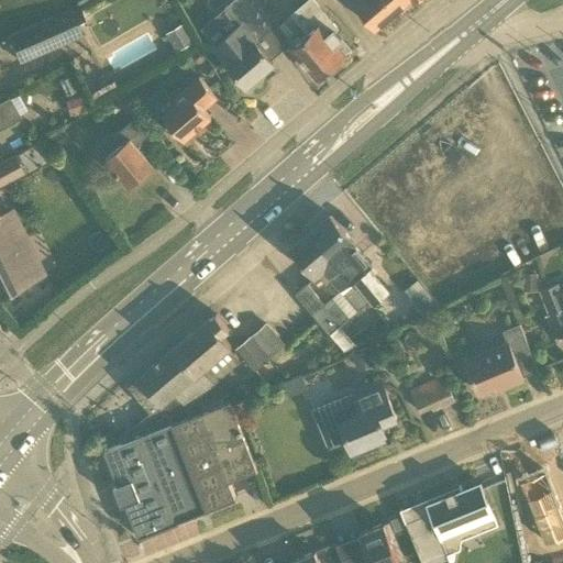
[(246,86),(274,63),(255,41),(272,26),(257,0),(232,0),(225,7),(240,25),(214,47),(228,63),(246,86)]
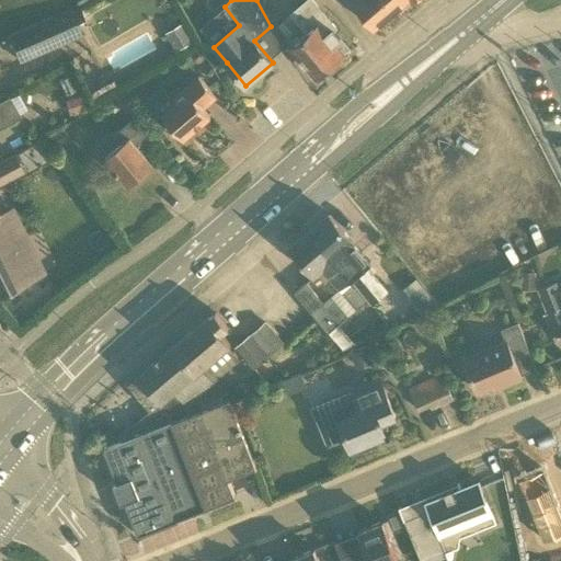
[(339,63),(352,52),(333,27),(334,26),(311,0),(305,0),(282,20),(293,32),(287,36),(293,43),(289,45),(320,81),(331,71),(329,69),(338,61),(339,63)]
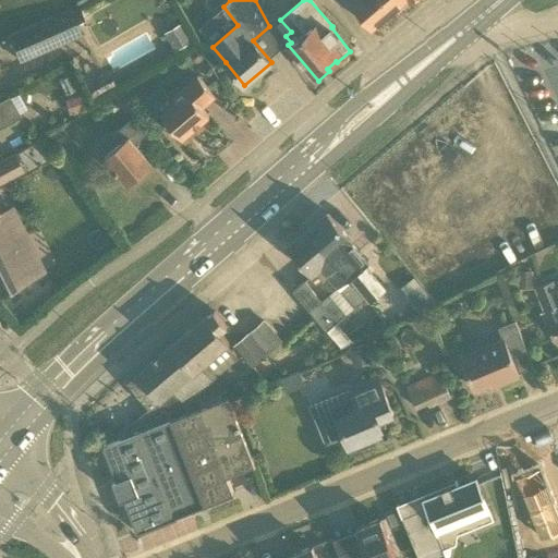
[(392,12),(381,0),(347,0),(352,4),(351,5),(373,29),(392,12)]
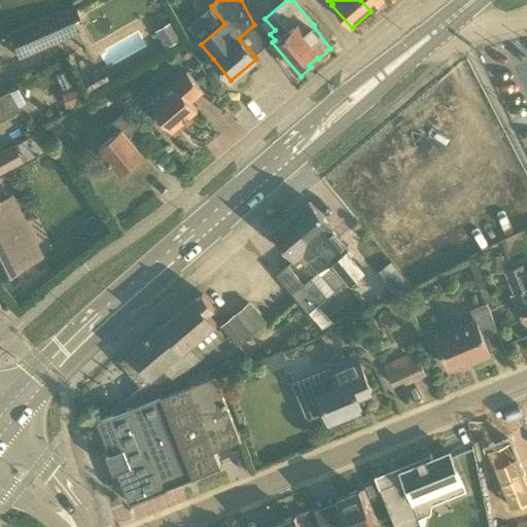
[(360,0),(371,11),(383,0),(386,0),(387,2),(389,0),(360,0)]
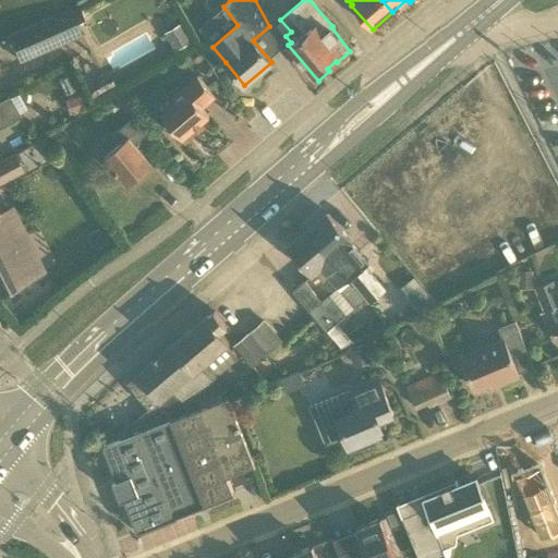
[(19,62),(65,43),(51,15),(8,34),(19,62)]
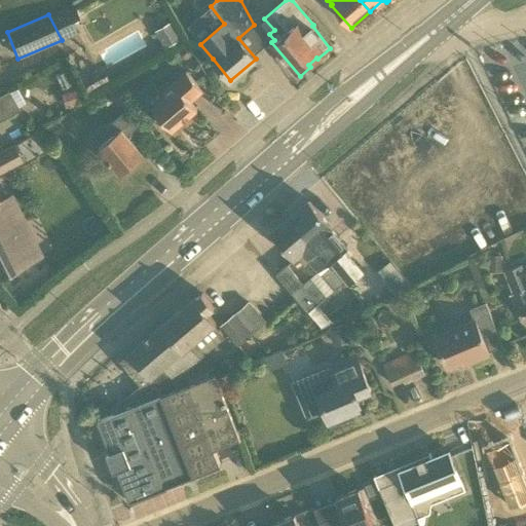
[(168,37),(161,41),(164,46),(180,37),(172,22),(162,27),(168,37)]
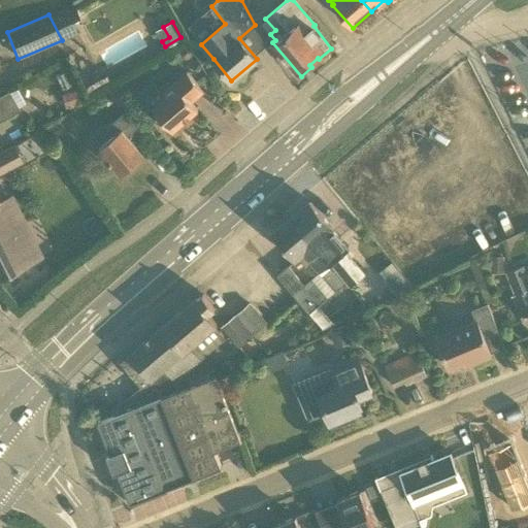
[(172,132),(198,109),(191,102),(204,92),(187,71),(161,93),(164,96),(152,107),(172,132)]
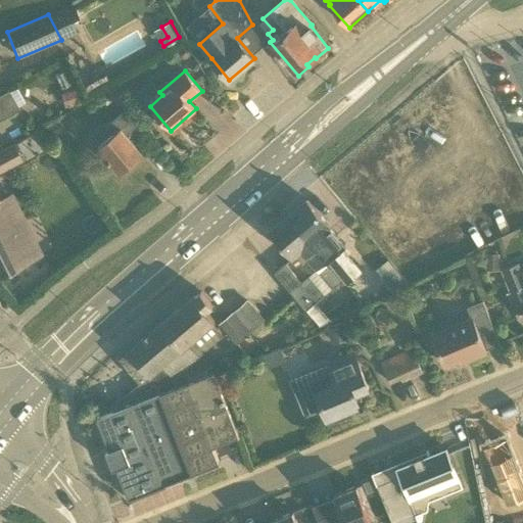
[(75,90),(60,93),(64,106),(79,102),(75,90)]
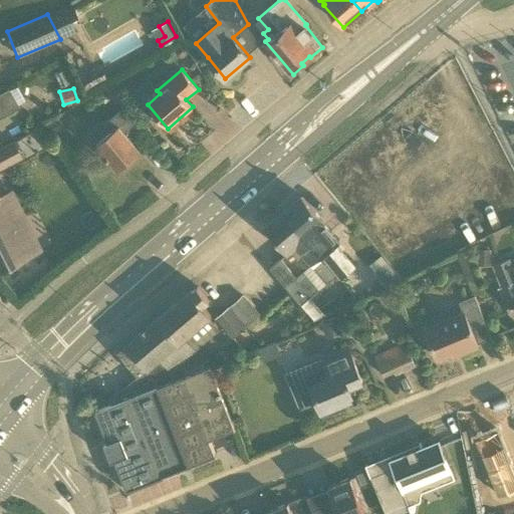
[(0,117),(19,106),(10,89),(0,93),(0,117)]
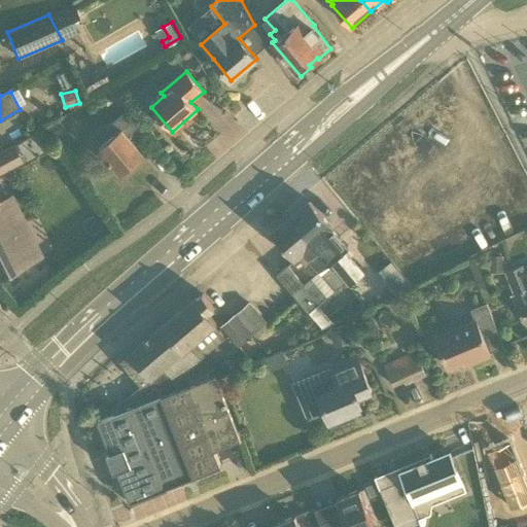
[(121,174),(144,155),(138,148),(146,140),(124,112),(106,127),(114,135),(99,148),(109,160),(108,161),(110,164),(111,163),(121,174)]
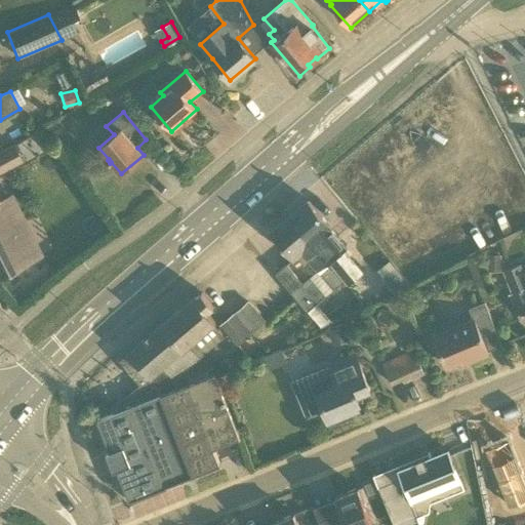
[(0,170),(21,159),(13,145),(0,152),(0,170)]
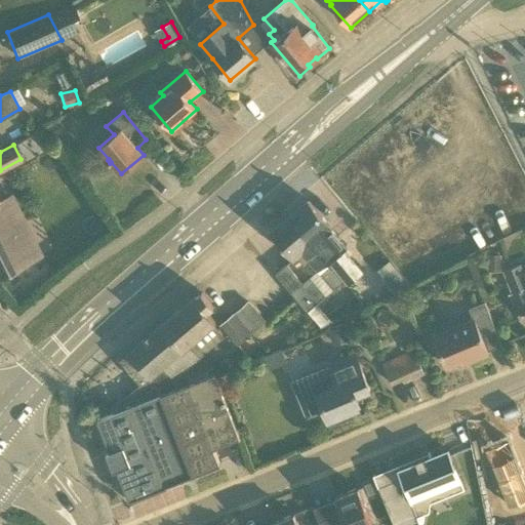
[(289,216),(325,259),(345,243),(309,201),(289,216)]
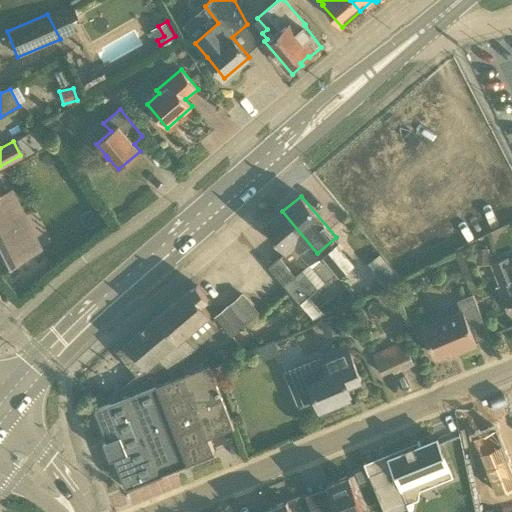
[(5,214),(0,203),(0,267),(39,248),(19,208),(5,214)]
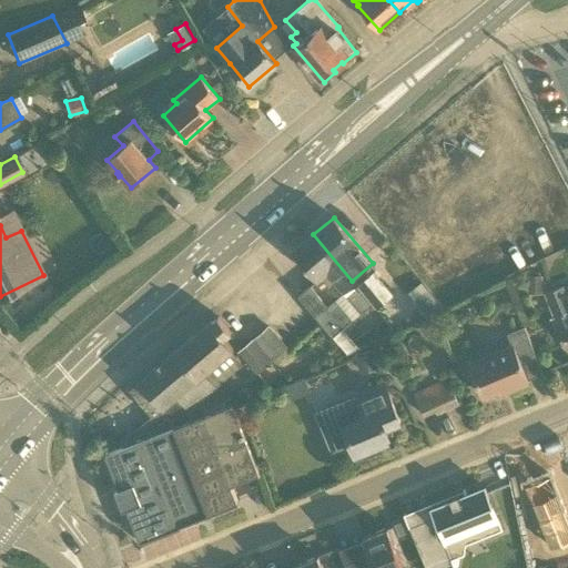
[(352,281),(313,234),(293,252),(317,280),(321,277),(330,287),(334,284),(343,294),(355,284),(352,281)]
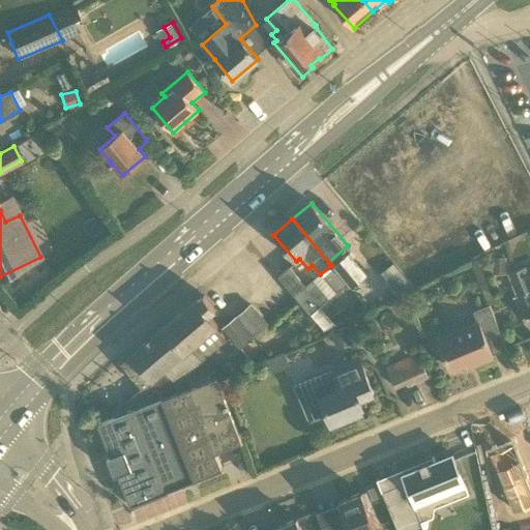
[(494,257),(494,274),(507,274),(507,257),(494,257)]
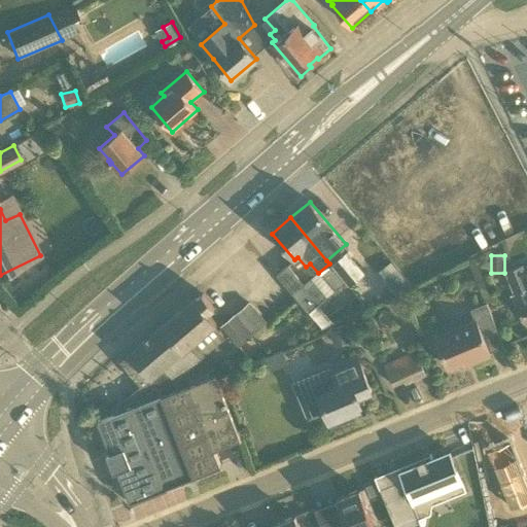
[(329,264),(318,273),(326,282),(326,281),(334,288),(345,279),(339,272),(338,272),(329,264)]
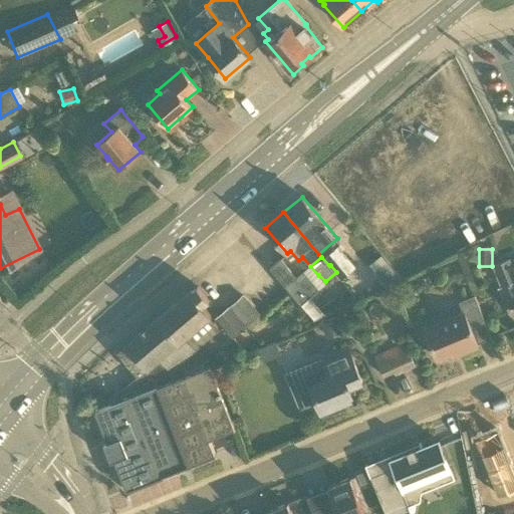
[(281,259),(270,268),(300,305),(319,289),(303,271),(296,277),(281,259)]
